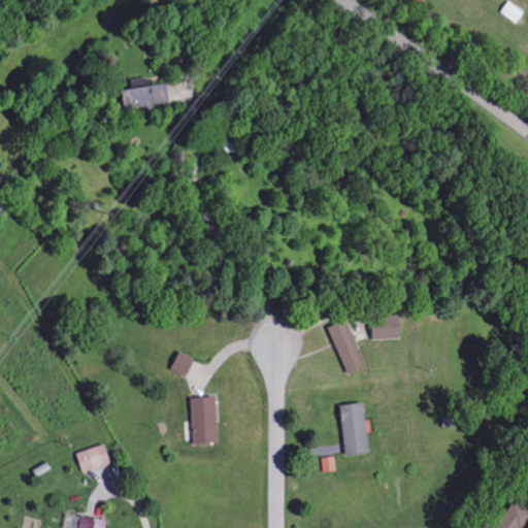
[(118,90),(121,111),(167,105),(164,84),(118,90)]
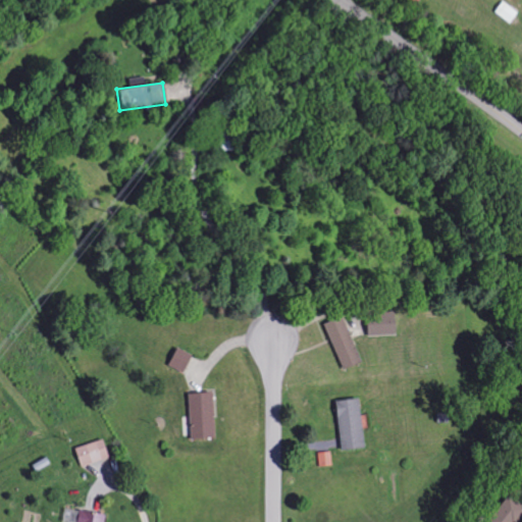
[(365,336),(393,334),(392,312),(364,314),(365,336)]
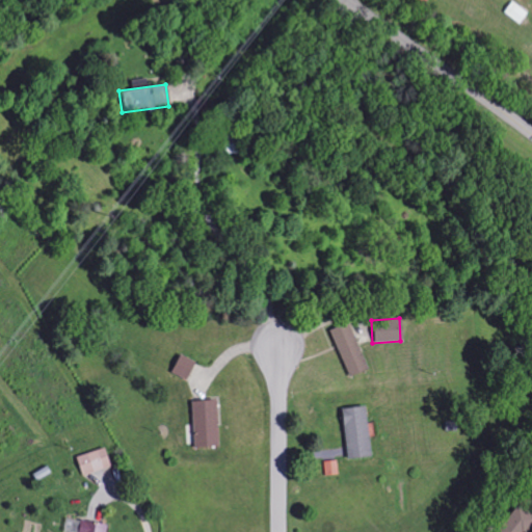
[(328,330),(348,377),(366,369),(346,322),(328,330)]
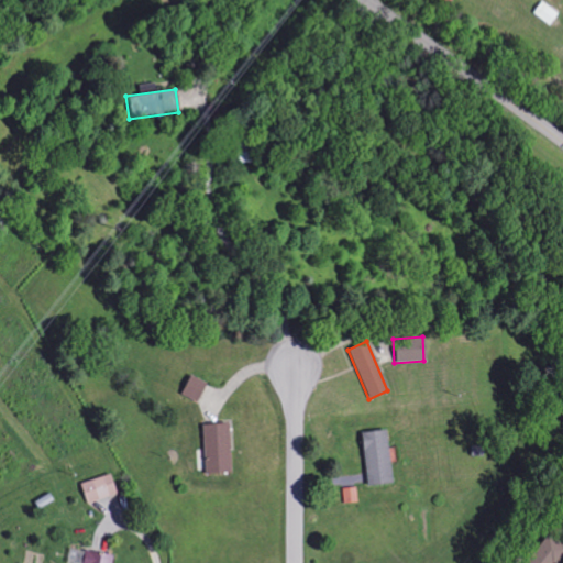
[(205,383),(187,376),(179,396),(197,403),(205,383)]
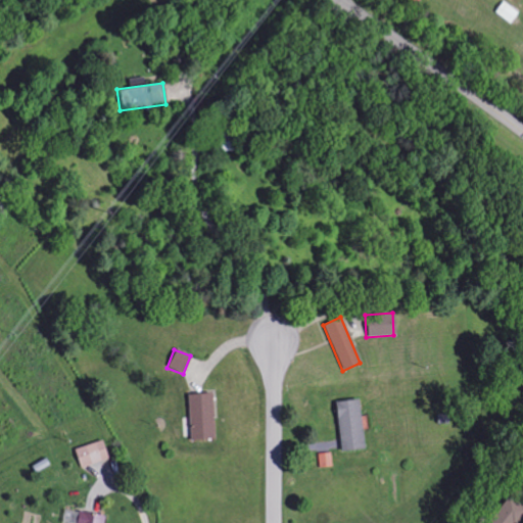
[(211,439),(210,393),(187,394),(188,440),(211,439)]
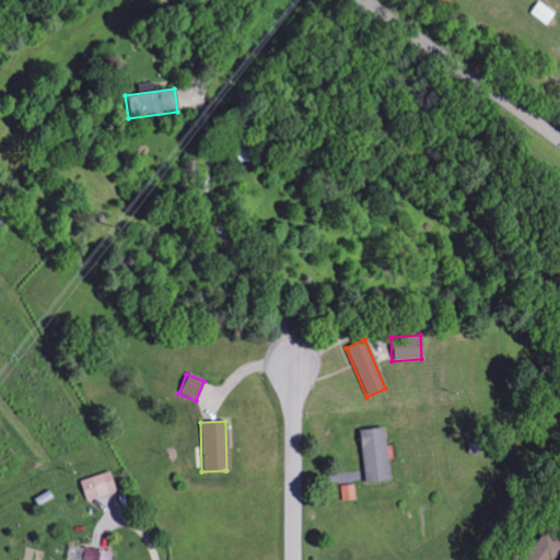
[(363,483),(387,481),(383,428),(358,430),(363,483)]
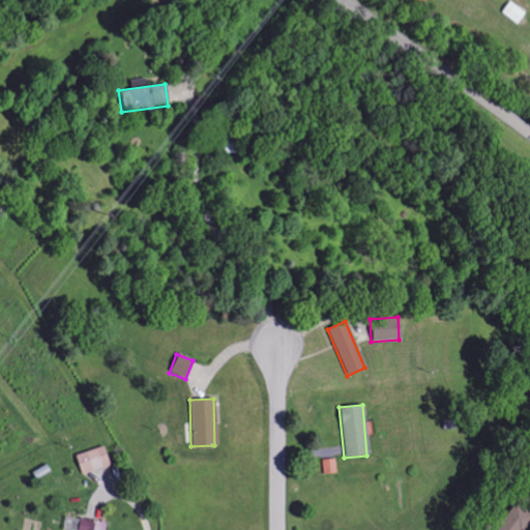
[(74,455),(81,475),(110,465),(102,445),(74,455)]
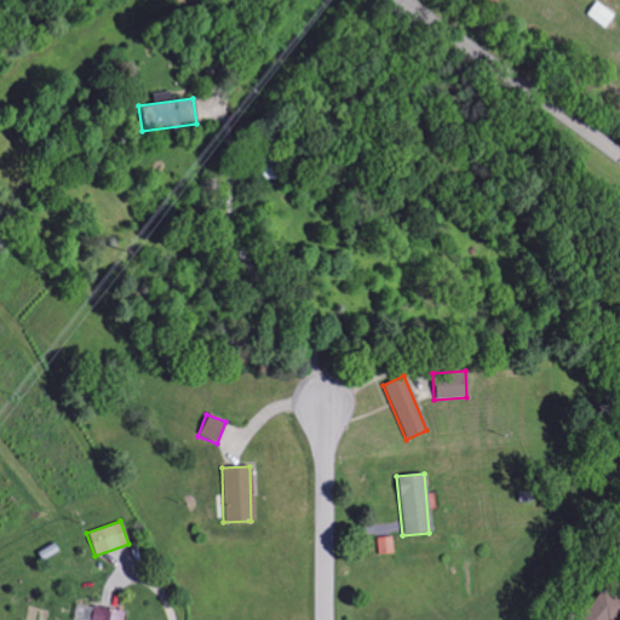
[(377,538),(378,555),(392,554),(391,537),(377,538)]
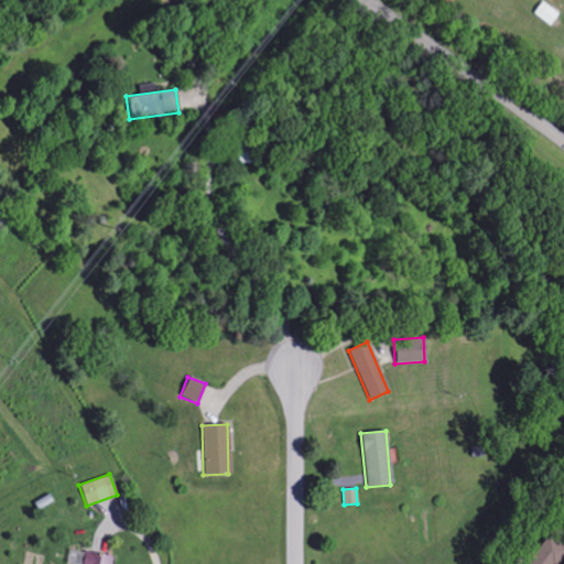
[(554,563),(563,553),(563,549),(548,535),(523,563),(554,563)]
